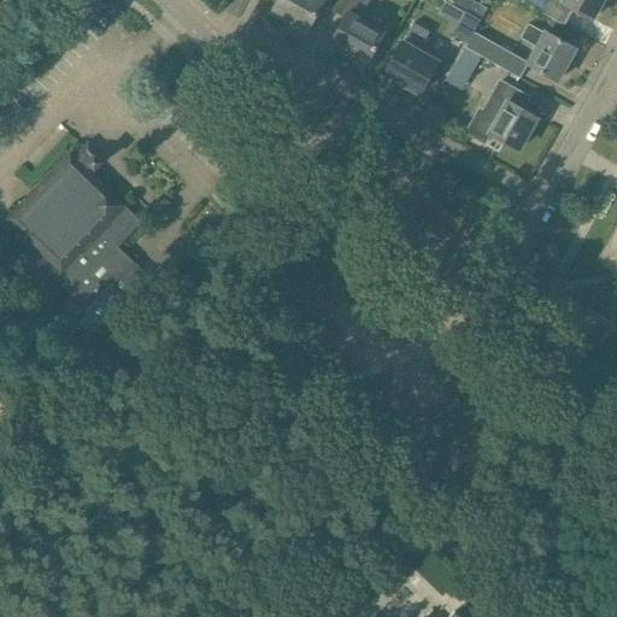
[(278,0),(272,11),(306,30),(322,0),(278,0)]
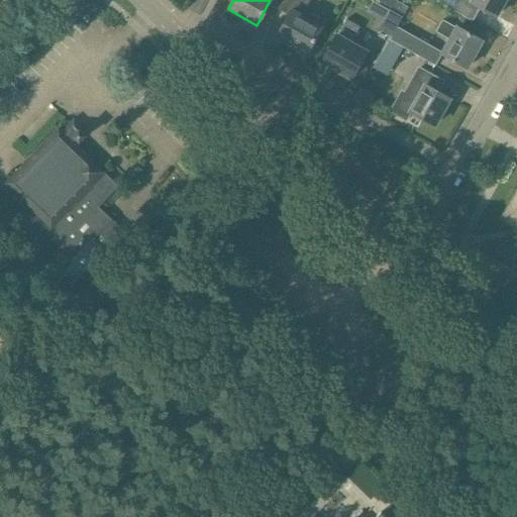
[(310,0),(282,0),(278,9),(289,15),(277,37),(307,54),(321,28),(301,17),(310,0)]
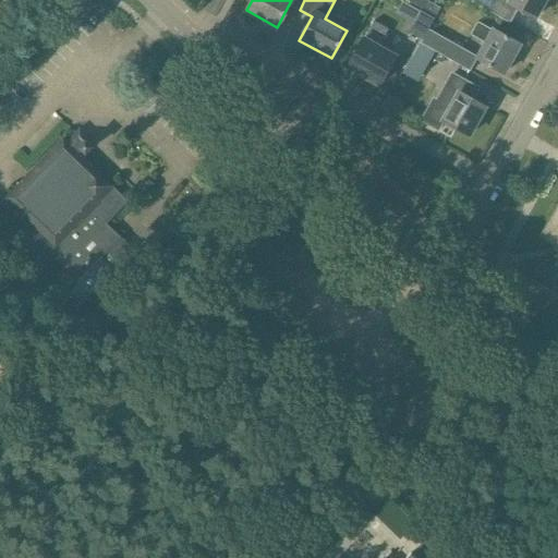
[(544,0),(471,0),(471,1),(510,23),(518,8),(535,17),(544,0)]
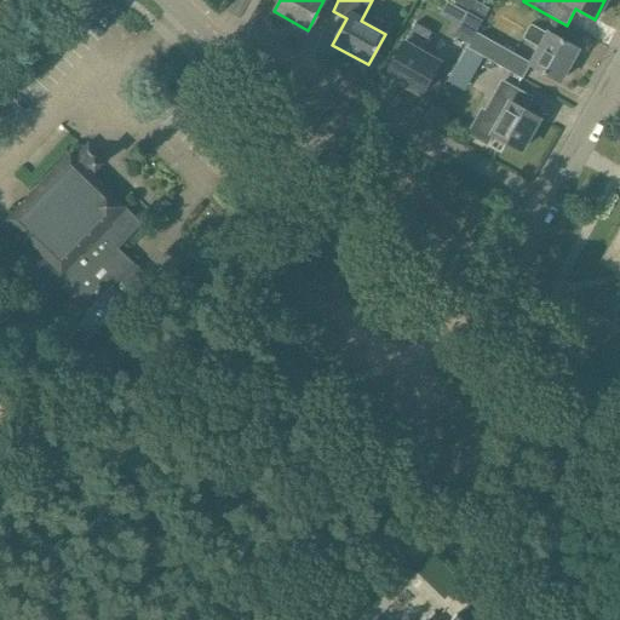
[(471,42),(476,33),(483,19),(469,11),(455,34),(471,42)]
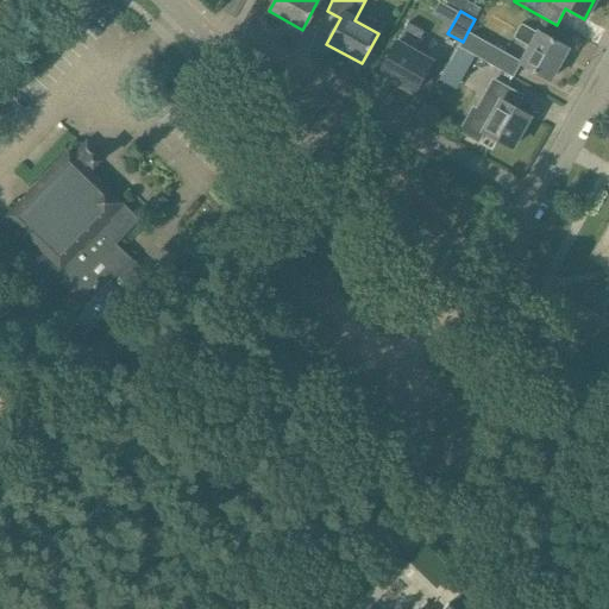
[(521,23),(513,37),(529,46),(521,61),(520,64),(550,81),(567,48),(539,31),(538,32),(521,23)]
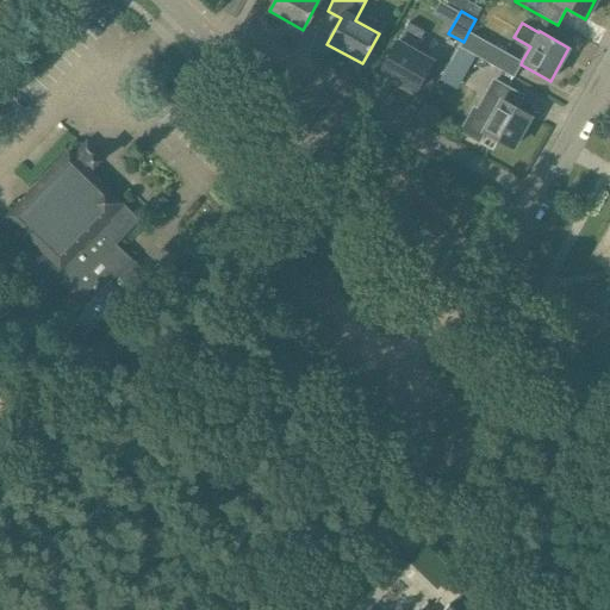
[(424,32),(409,24),(399,42),(397,42),(379,74),(415,93),(433,62),(414,51),(424,32)]
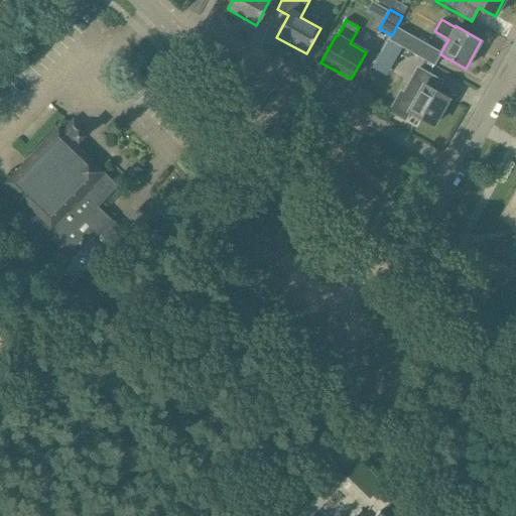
[(439,51),(396,27),(392,35),(390,40),(432,65),(439,51)]
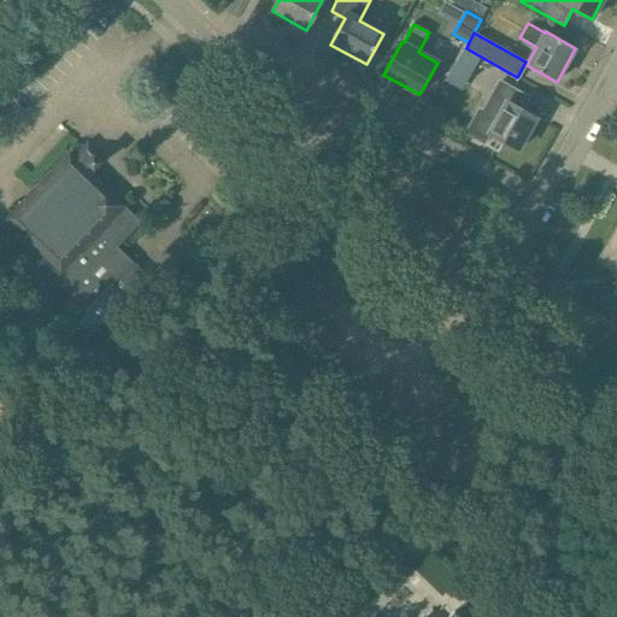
[(530,98),(501,81),(485,111),(480,109),(465,134),(483,144),(489,134),(518,150),(536,118),(523,111),(530,98)]
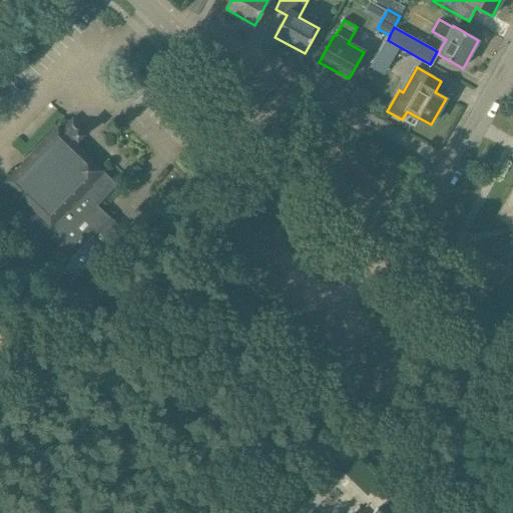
[(84,135),(70,123),(62,131),(58,127),(0,187),(0,207),(37,243),(45,234),(70,260),(53,277),(67,291),(106,249),(93,237),(111,218),(98,205),(118,185),(75,144),(84,135)]
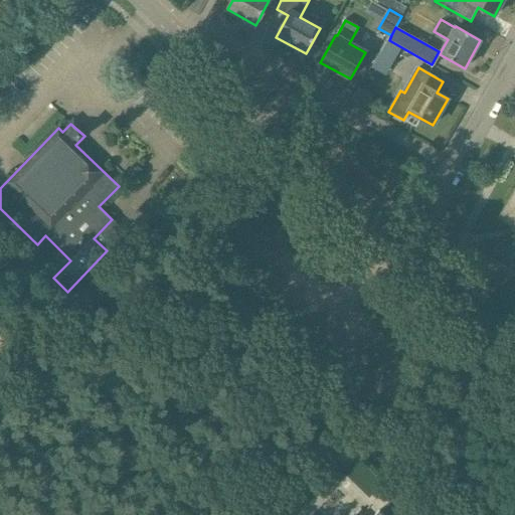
[(234,267),(245,258),(248,254),(241,245),(226,258),(234,267)]
